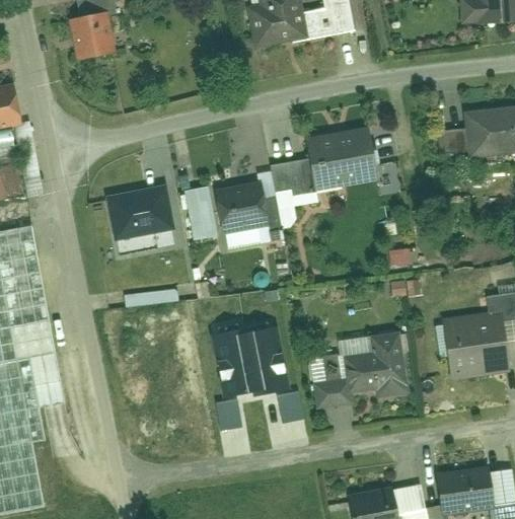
[(252,0),(253,3),(240,6),(248,52),(305,41),(299,12),(296,0),(252,0)]
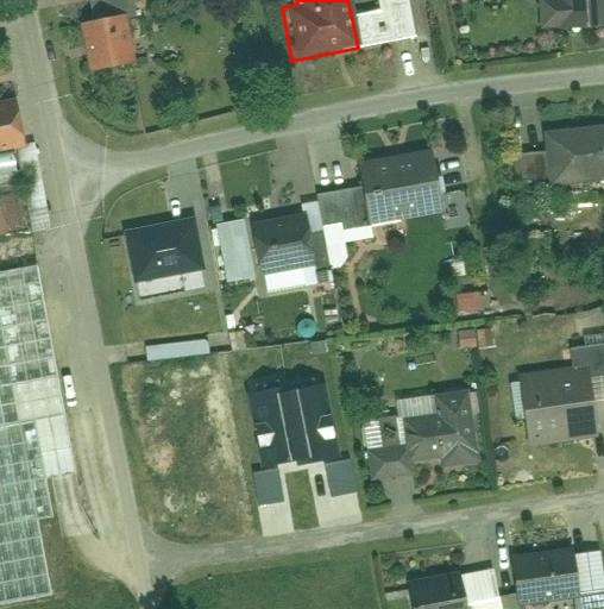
[(351,14),(358,48),(416,36),(408,0),(372,0),(376,10),(351,14)]
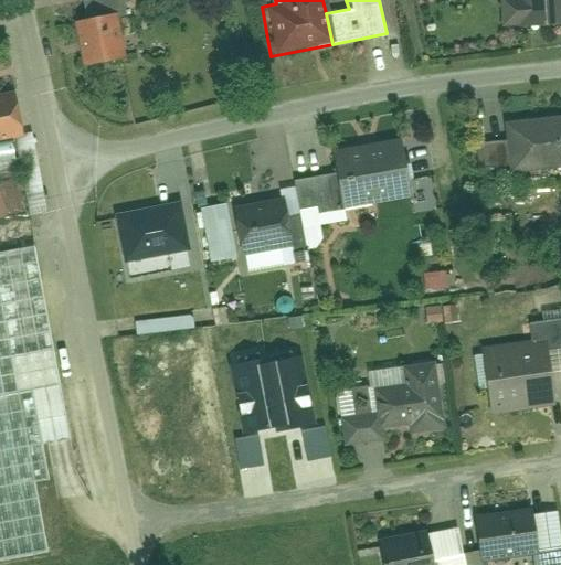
[(560,0),(494,0),(496,28),(560,23),(560,0)]
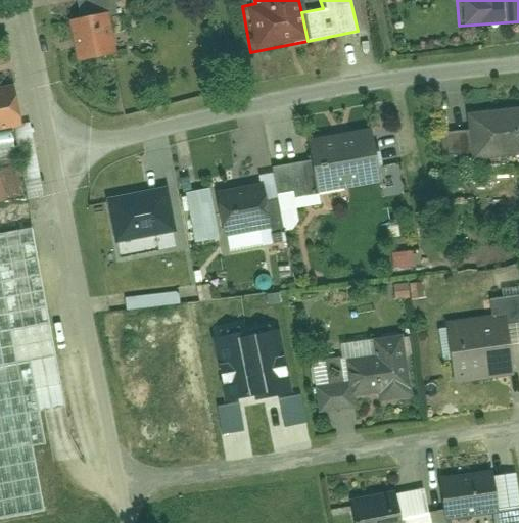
[(108,10),(69,18),(77,60),(118,51),(108,10)]
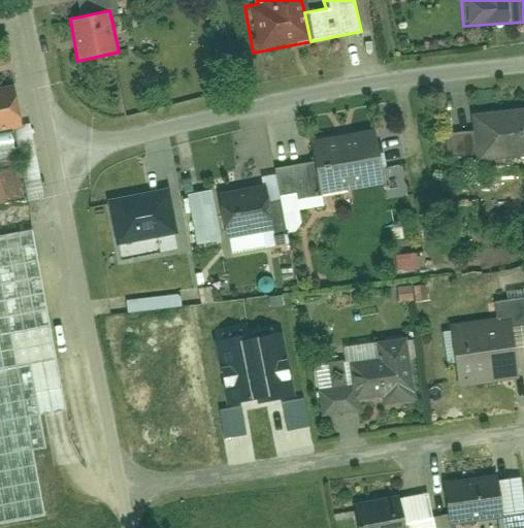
[(0,129),(24,126),(15,85),(0,87),(0,129)]
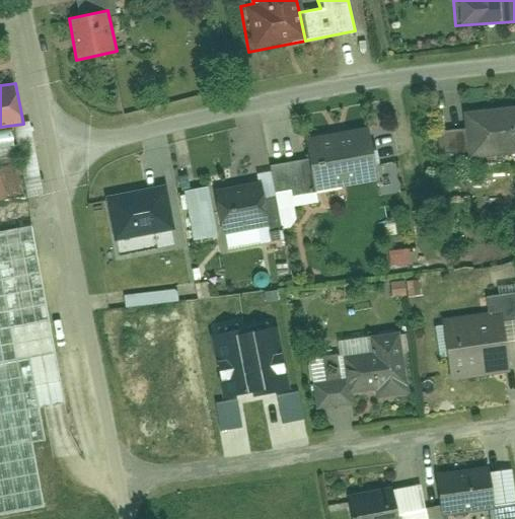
[(514,104),(464,112),(466,128),(469,150),(470,157),(514,152),(514,104)]
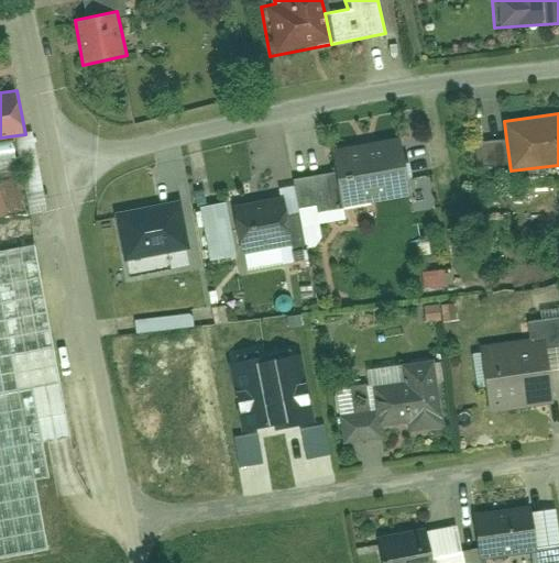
[(399,136),(332,148),(337,172),(343,208),(412,195),(399,136)]
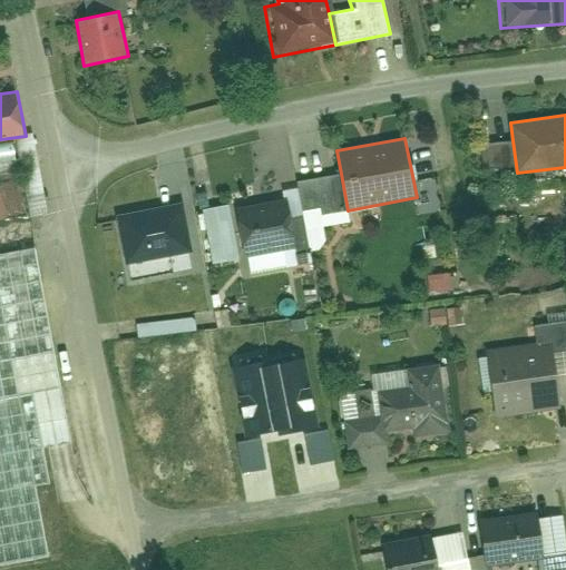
[(513,140),(480,145),(484,168),(516,165),(513,140)]
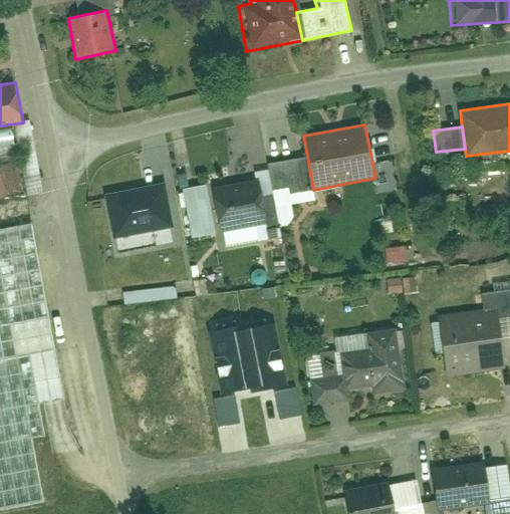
[(267,163),(268,168),(278,227),(288,226),(294,217),(292,204),(315,201),(313,190),(307,157),(267,163)]
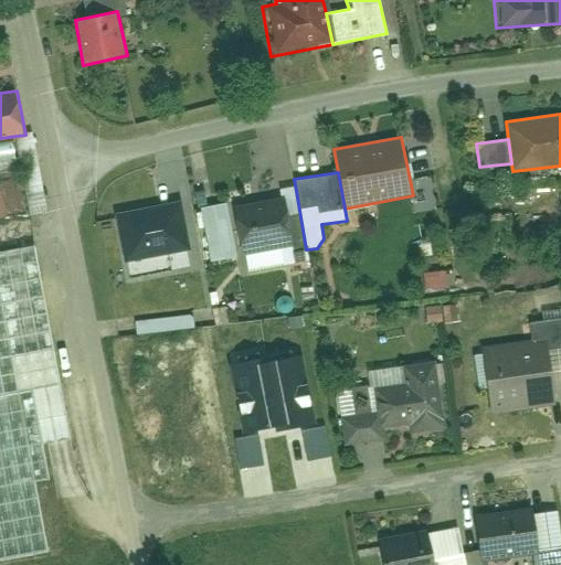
[(278,187),(281,198),(285,196),(295,246),(292,246),(293,252),(306,249),(295,184),(278,187)]
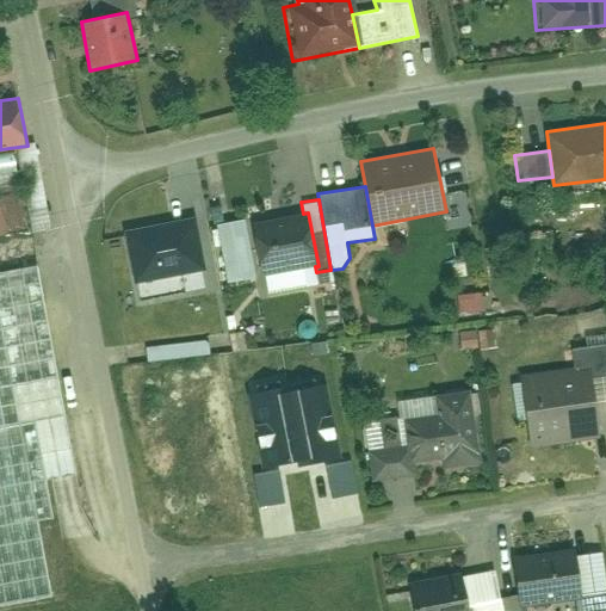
[(303,214),(251,223),(261,275),(315,266),(319,266),(308,213),(303,214)]
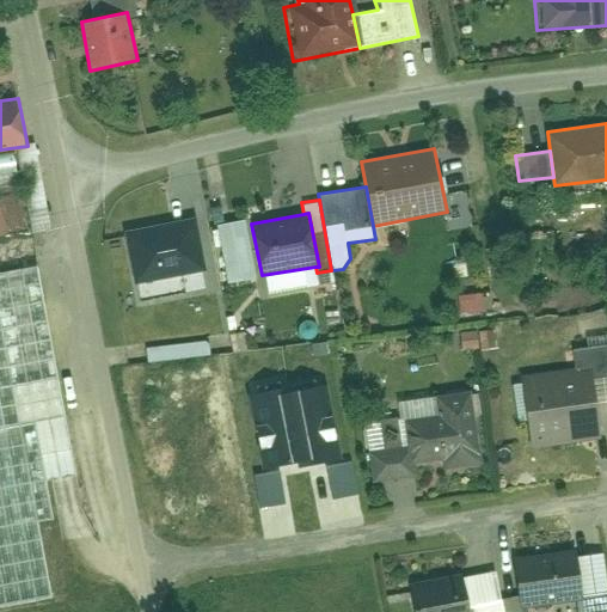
[(194,218),(126,231),(134,283),(207,269),(194,218)]
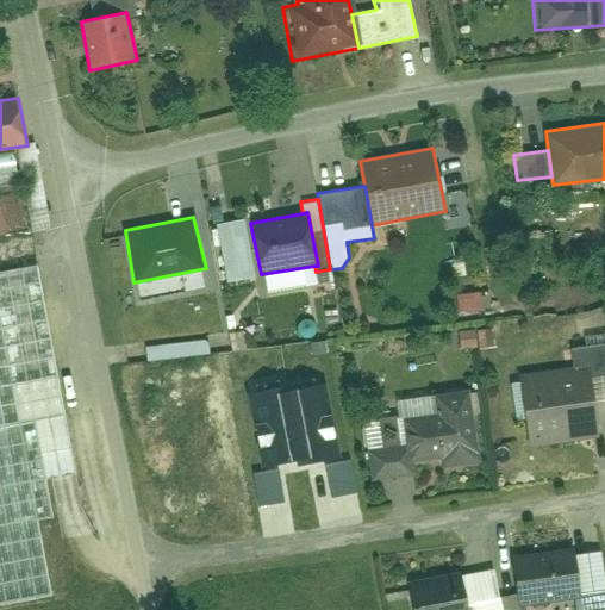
[(243,219),(216,224),(226,285),(255,280),(243,219)]
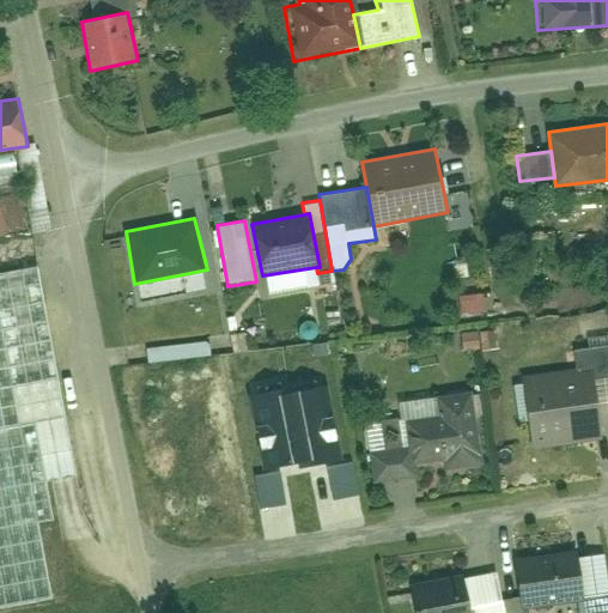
[(481,296),(455,297),(456,315),(482,314),(481,296)]
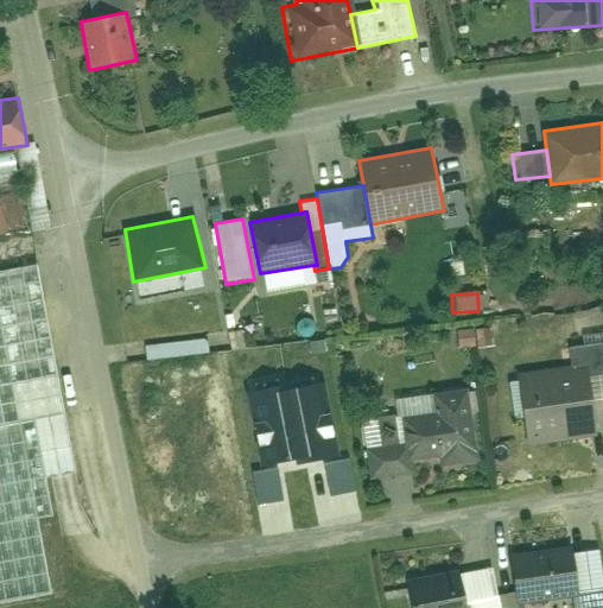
[(492,325),(458,330),(461,350),(495,346),(492,325)]
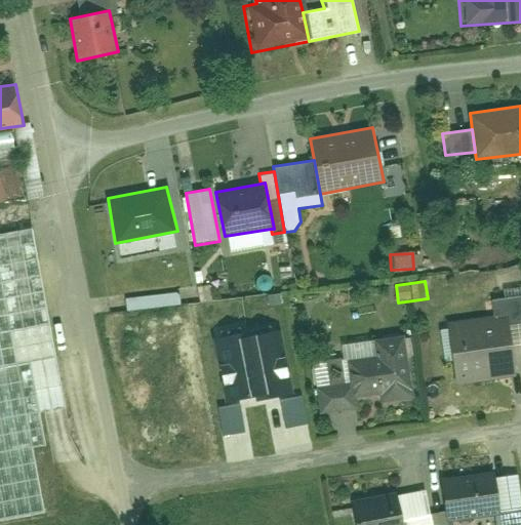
[(173,293),(120,300),(122,312),(174,305),(173,293)]
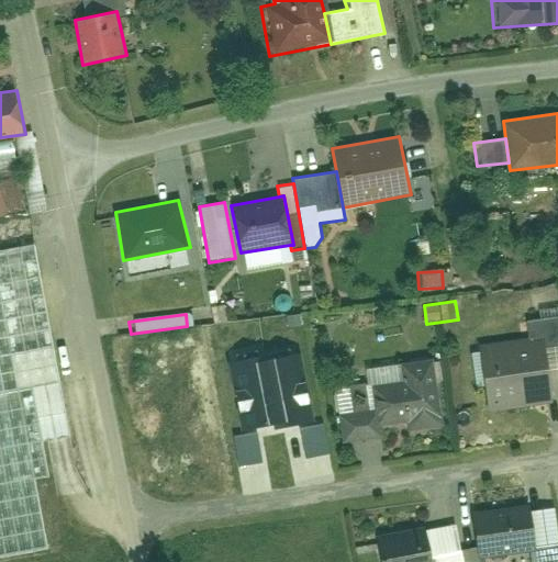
[(557,315),(526,321),(528,339),(542,337),(544,347),(557,345),(557,315)]
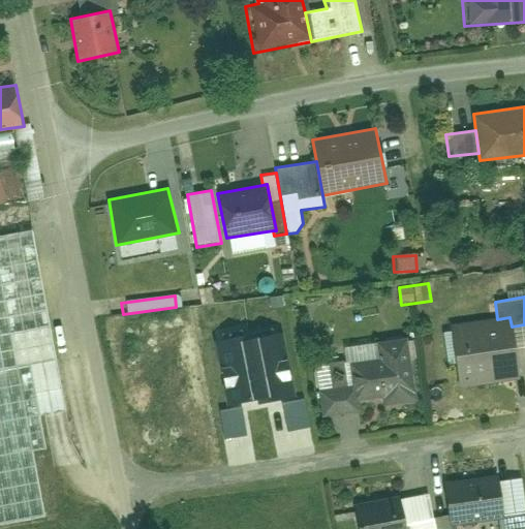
[(497,319),(452,324),(460,386),(520,378),(512,327),(510,317),(497,319)]
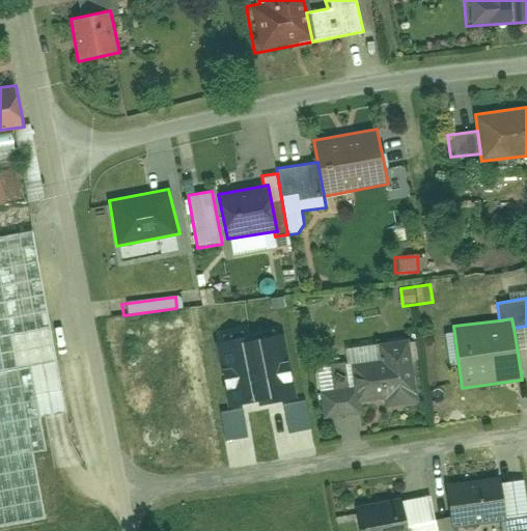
[(385,398),(387,407),(419,401),(409,338),(379,342),(382,360),(352,364),(355,386),(357,402),(385,398)]
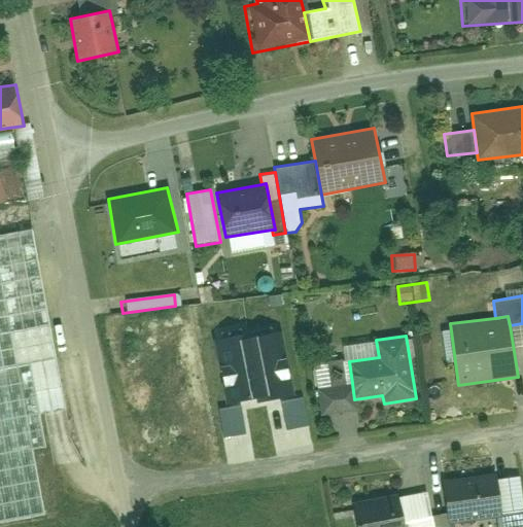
[(284,399),(275,337),(244,341),(252,400),(253,405),(284,399)]
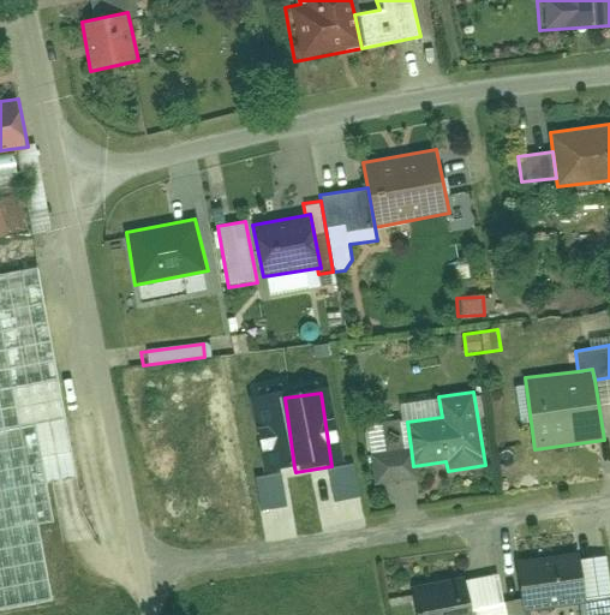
[(283,394),(252,399),(263,472),(294,467),(285,398),(283,394)]
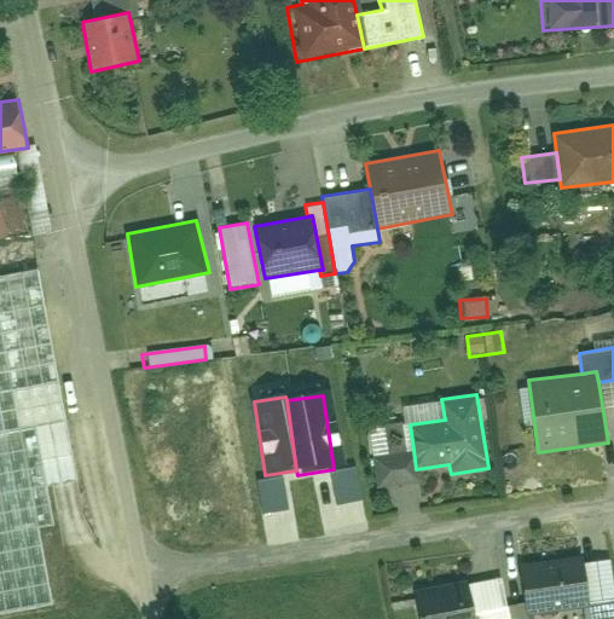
[(401,405),(405,422),(410,421),(410,424),(445,420),(441,399),(401,405)]
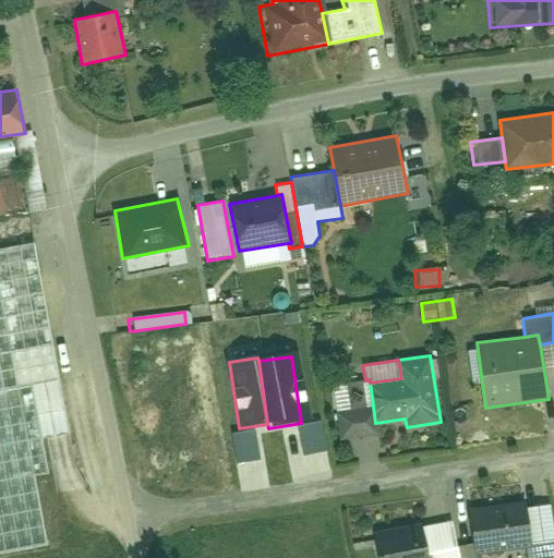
[(334,385),(338,410),(373,405),(370,383),(370,379),(365,380),(334,385)]
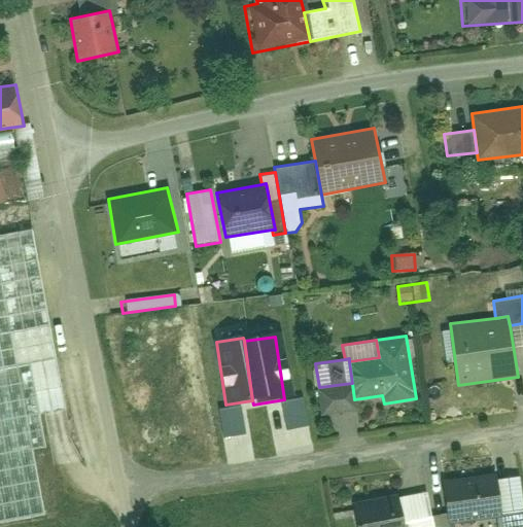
[(354,399),(352,383),(319,387),(322,415),(355,409),(354,399)]
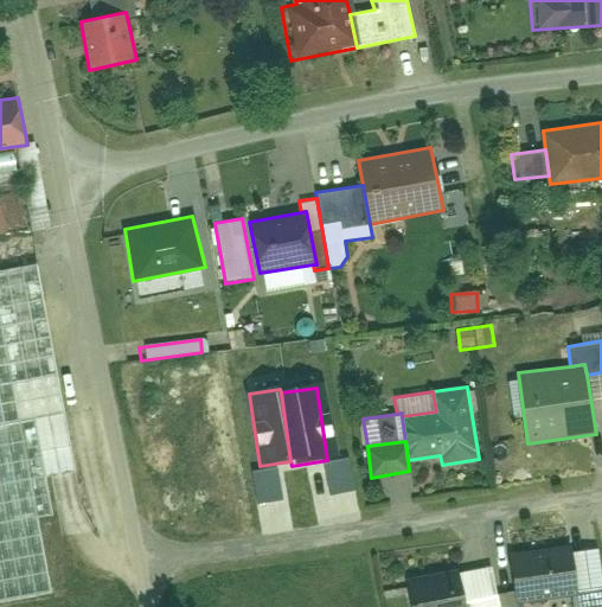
[(346,461),(315,464),(318,496),(347,493),(346,461)]
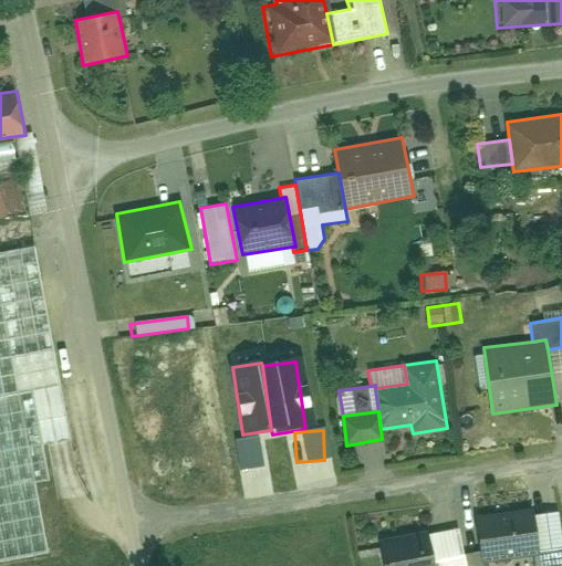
[(233,472),(258,468),(252,437),(228,441),(233,472)]
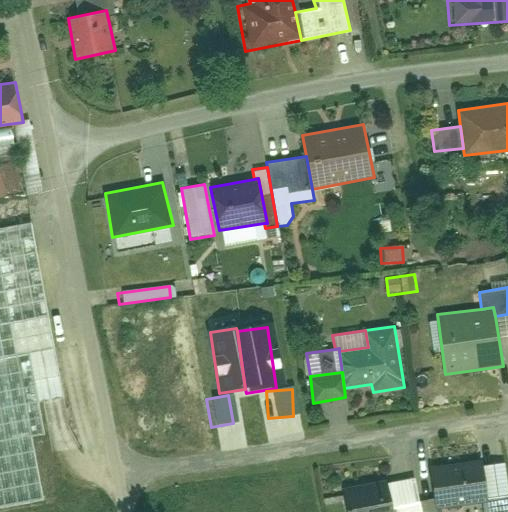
[(482,461),(430,469),(437,508),(488,500),(482,461)]
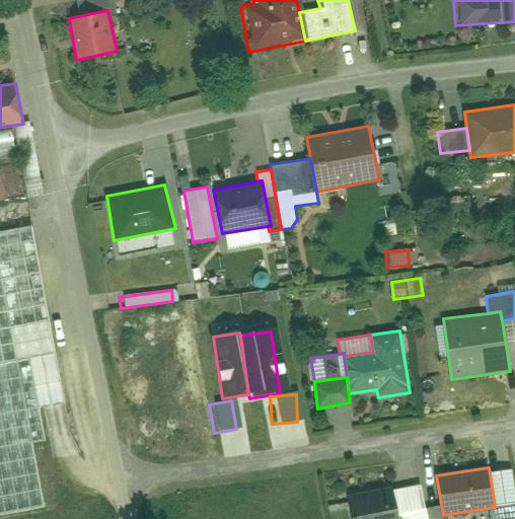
[(397,518),(392,487),(347,495),(352,518),(397,518)]
